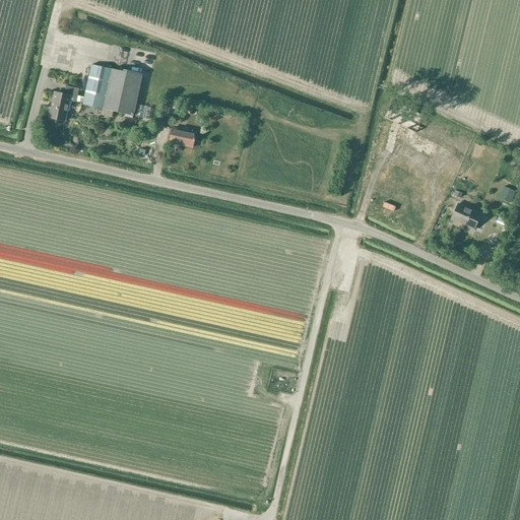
[(143,76),(91,65),(82,105),(134,117),(143,76)]
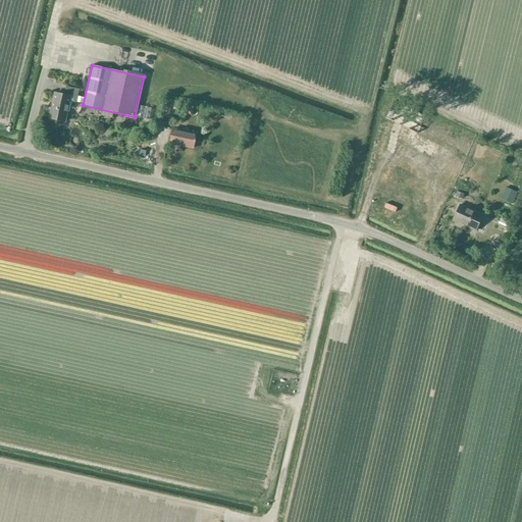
[(70,102),(71,102),(76,103),(80,90),(66,87),(64,95),(55,93),(49,118),(65,122),(70,102)]
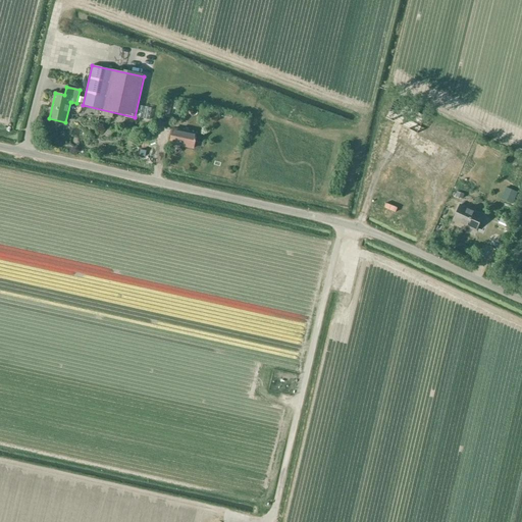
[(169,117),(171,106),(164,104),(162,116),(169,117)]
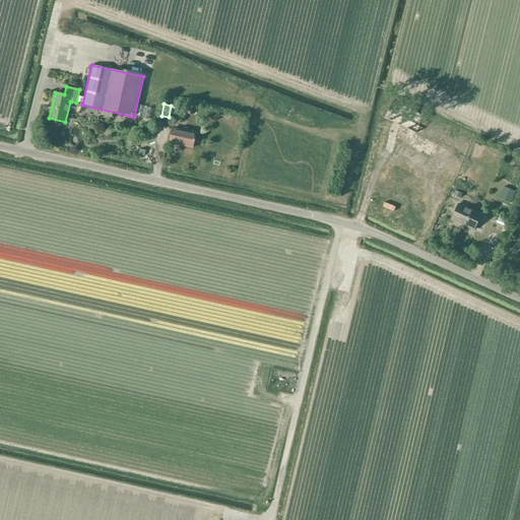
[(125,118),(124,125),(131,127),(133,120),(125,118)]
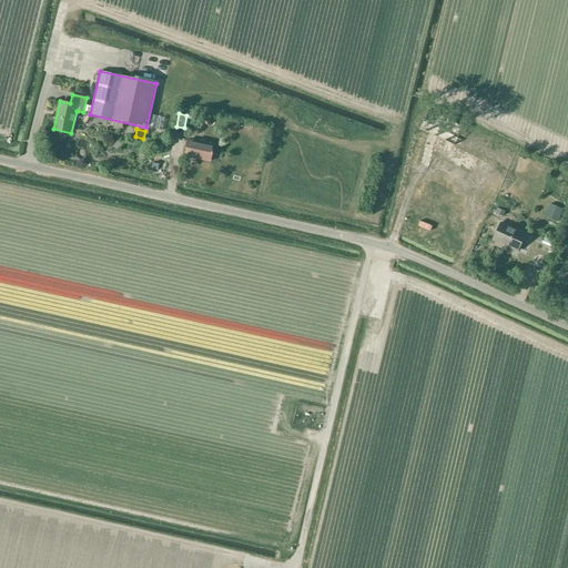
[(211,162),(215,144),(189,138),(185,156),(211,162)]
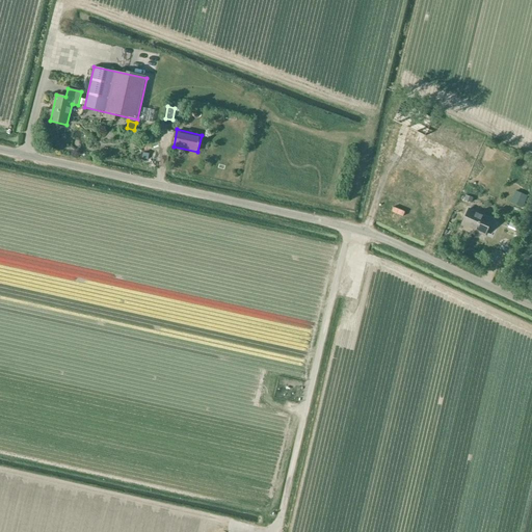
[(460,193),(474,196),(476,188),(462,185),(460,193)]
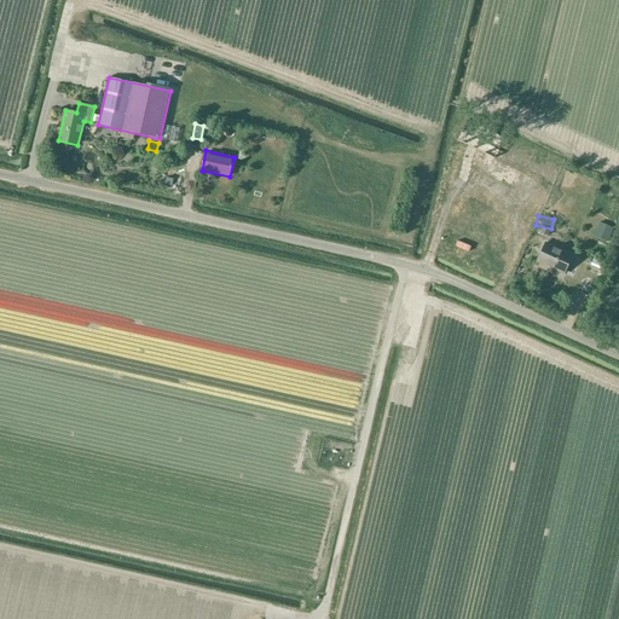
[(600,223),(595,236),(608,242),(614,229),(600,223)]
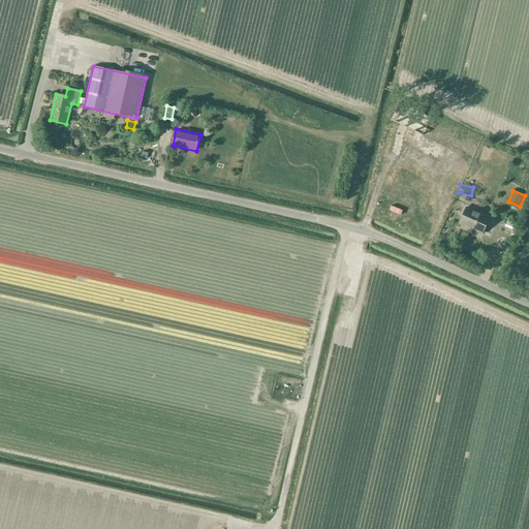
[(483,235),(490,217),(467,207),(458,226),(471,232),(473,230),(483,235)]
